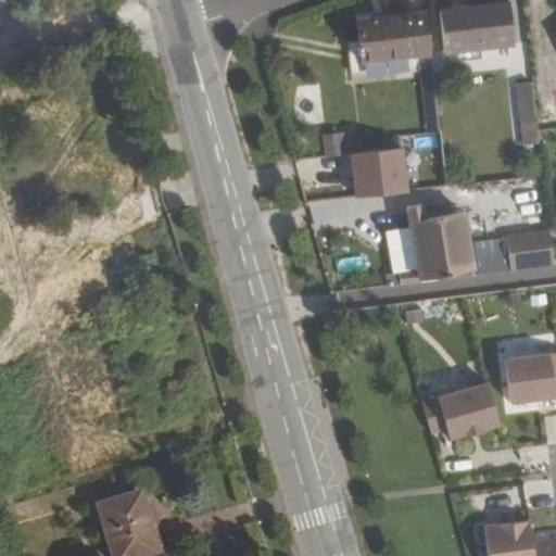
[(453,50),(518,45),(515,5),(447,11),(453,50)]
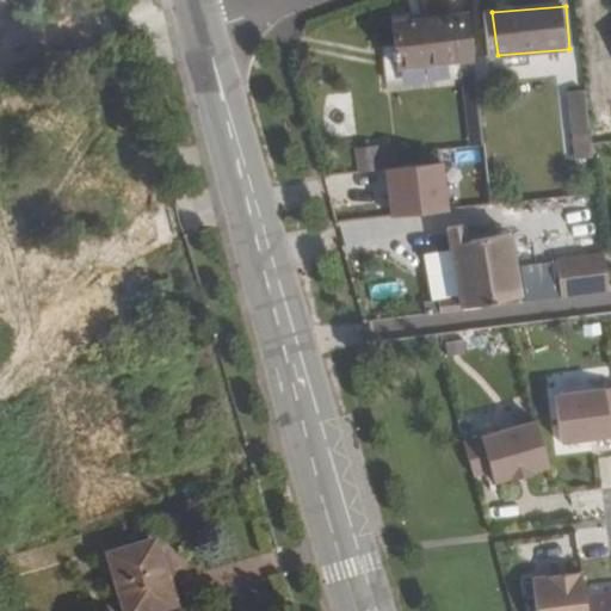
[(467,62),(482,60),(477,14),(403,22),(405,45),(407,66),(467,62)]
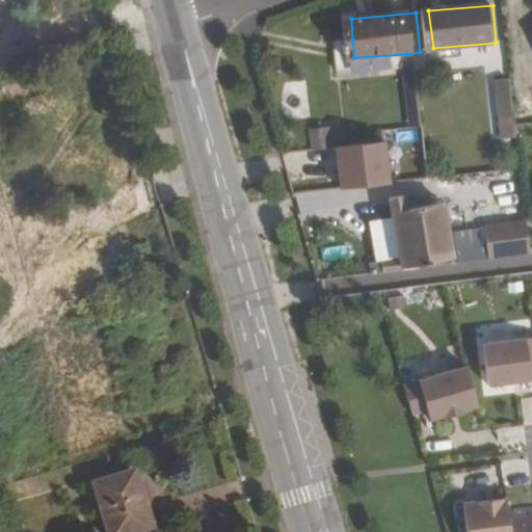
[(340,42),(343,73),(354,57),(352,40),(340,42)]
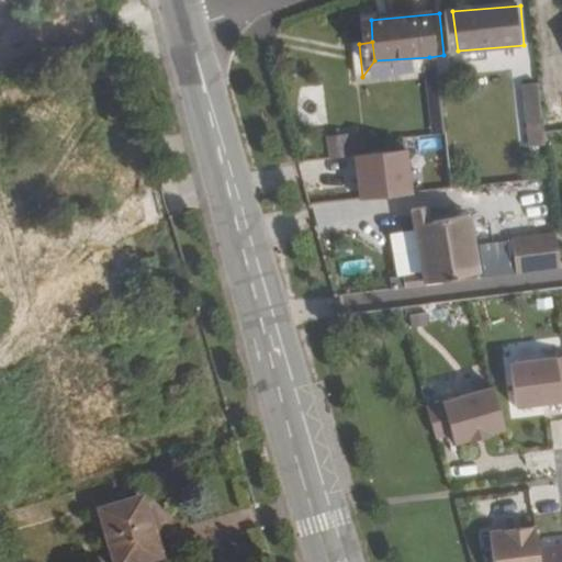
[(362,77),(430,74),(438,147),(452,145),(444,55),(429,57),(374,60),(362,77)]
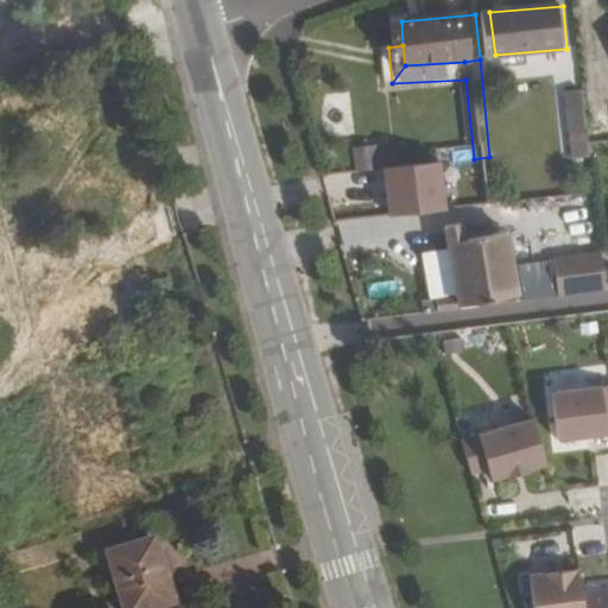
[(582,89),(564,89),(567,159),(586,159),(582,89)]
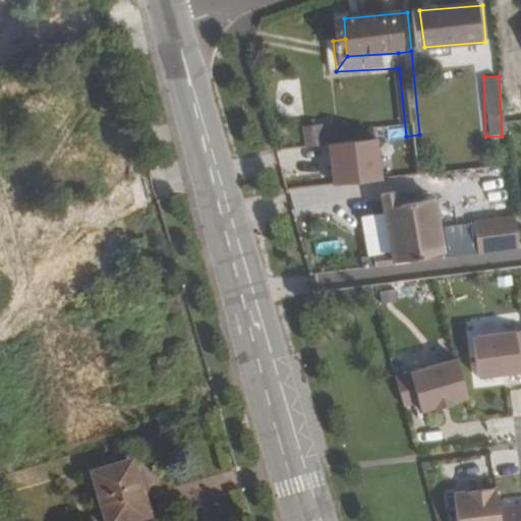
[(326,129),(307,131),(308,147),(327,145),(326,129)]
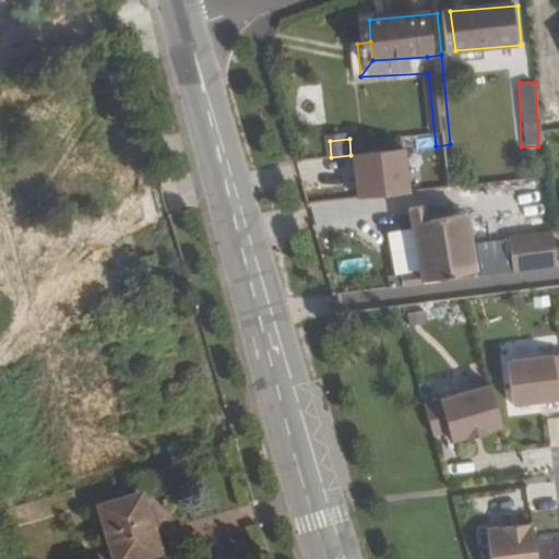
[(360,198),(414,192),(408,150),(356,155),(360,198)]
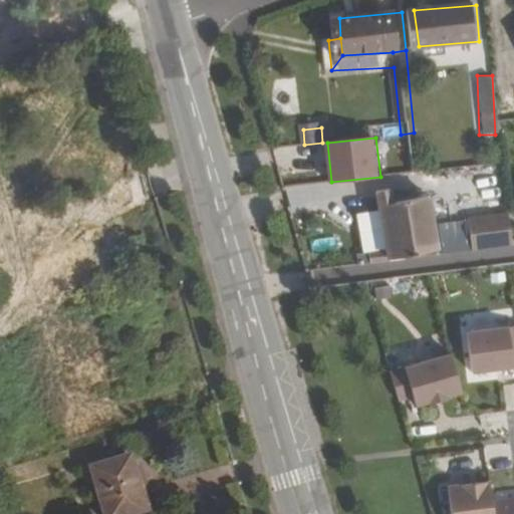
[(291,144),(273,149),(279,172),(298,167),(291,144)]
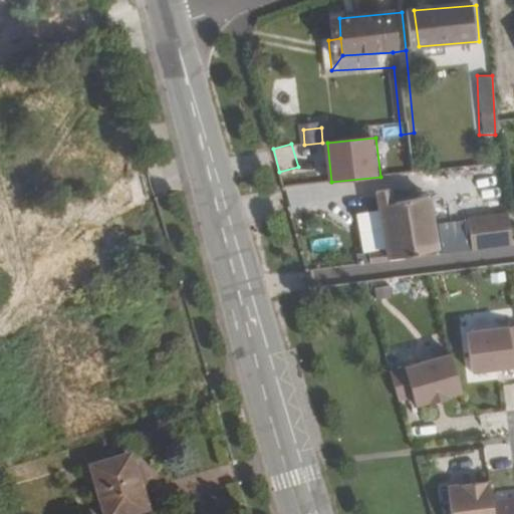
[(441,249),(431,188),(379,194),(387,251),(371,253),(373,264),(477,251),(476,244),(441,249)]
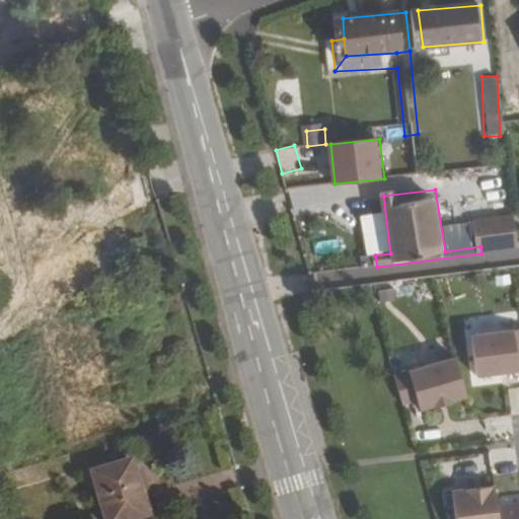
[(480,246),(482,253),(518,248),(518,228),(518,219),(477,223),(480,246)]
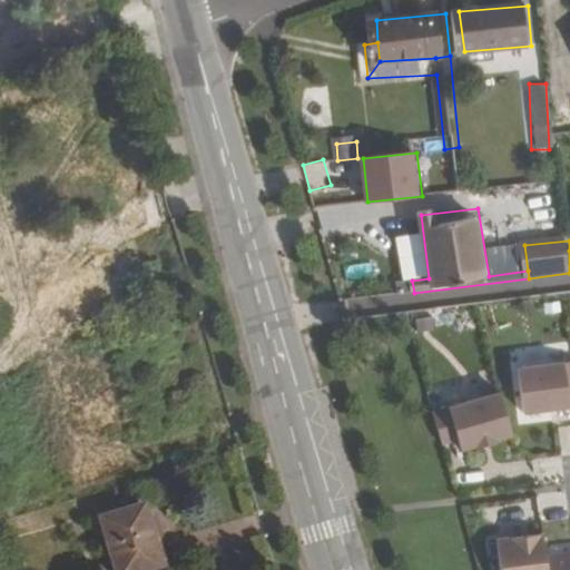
[(526,412),(569,406),(569,362),(520,369),(526,412)]
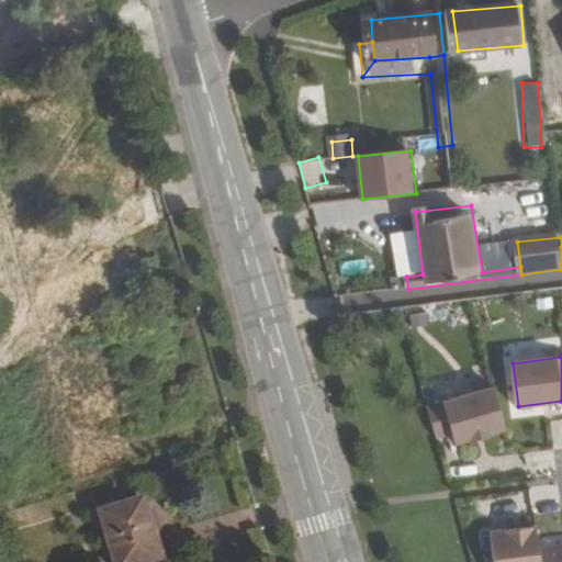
[(510,438),(498,396),(431,416),(444,457),(510,438)]
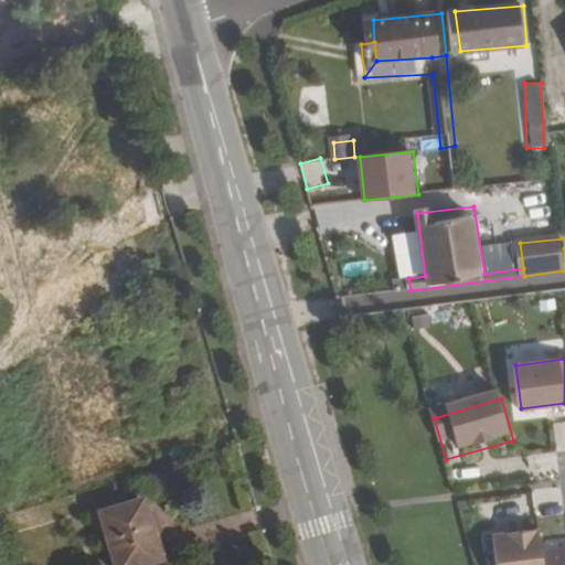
[(564,422),(553,424),(555,450),(564,449),(564,422)]
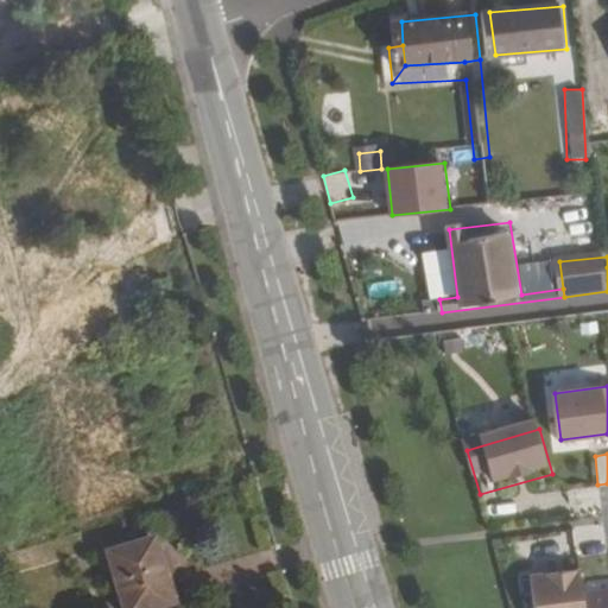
[(108,564),(121,607),(169,607),(162,584),(170,582),(159,548),(108,564)]
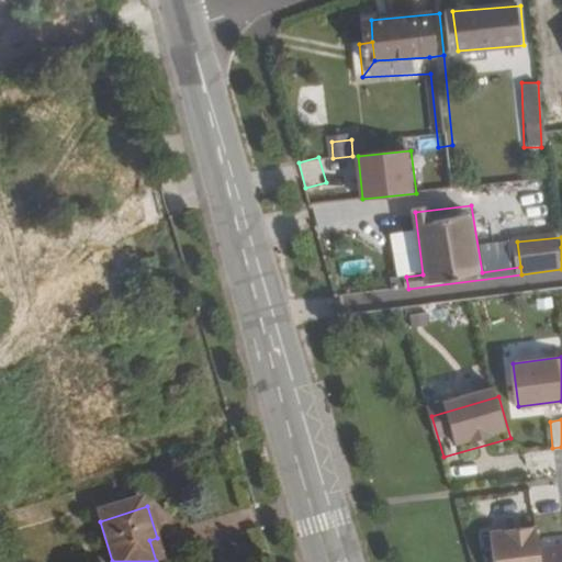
[(494,561),(541,561),(540,548),(537,526),(492,531),(494,561)]
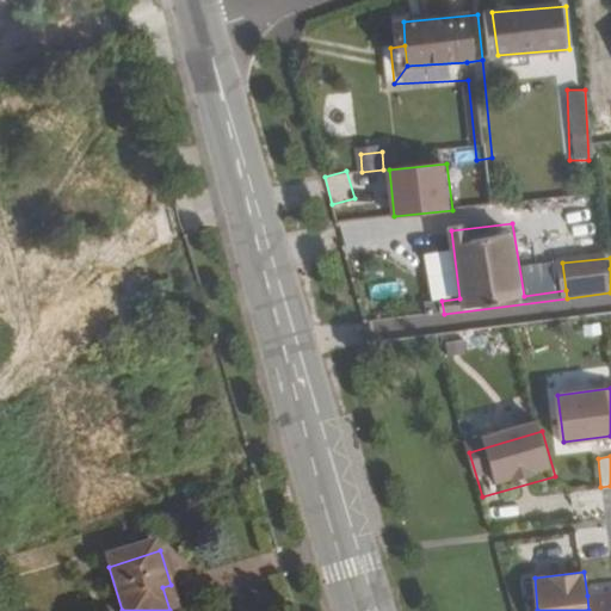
[(610,610),(610,592),(587,596),(588,610),(610,610)]
